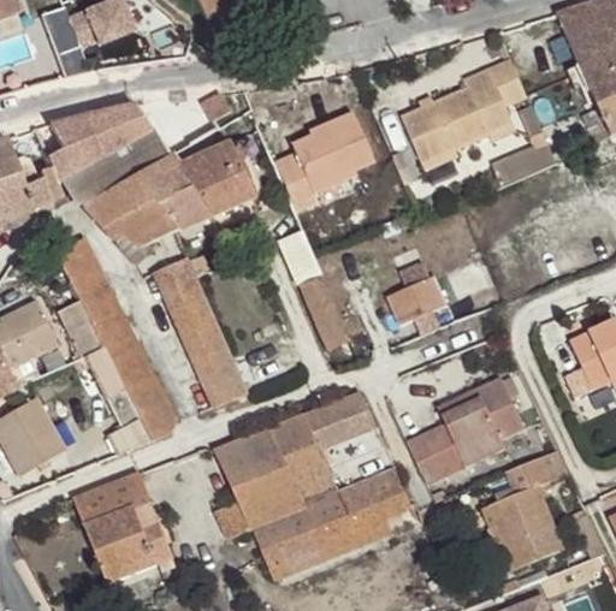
[(0,0),(0,15),(22,7),(19,0),(0,0)]
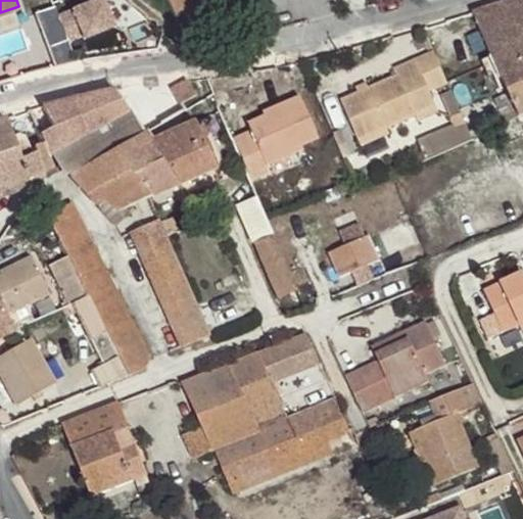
[(90,0),(60,12),(72,39),(86,33),(87,36),(117,24),(107,0),(90,0)]
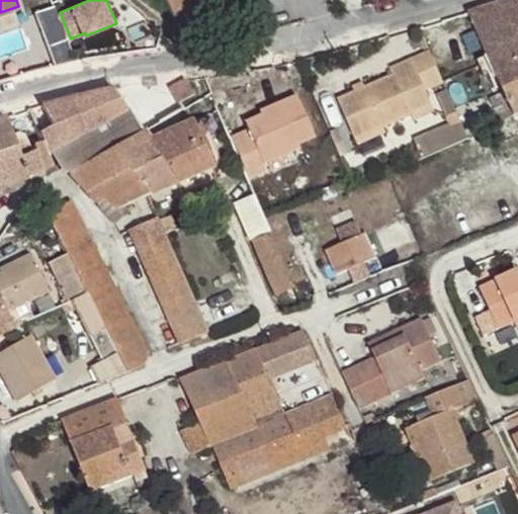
[(166,0),(173,14),(195,4),(193,0),(166,0)]
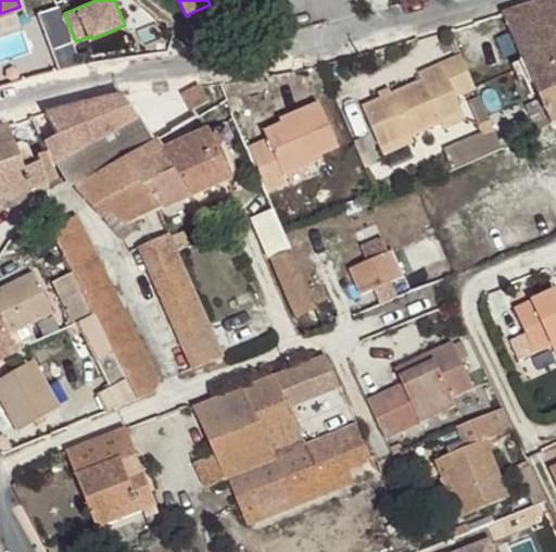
[(555,28),(544,0),(536,0),(502,11),(515,45),(555,29),(555,28)]
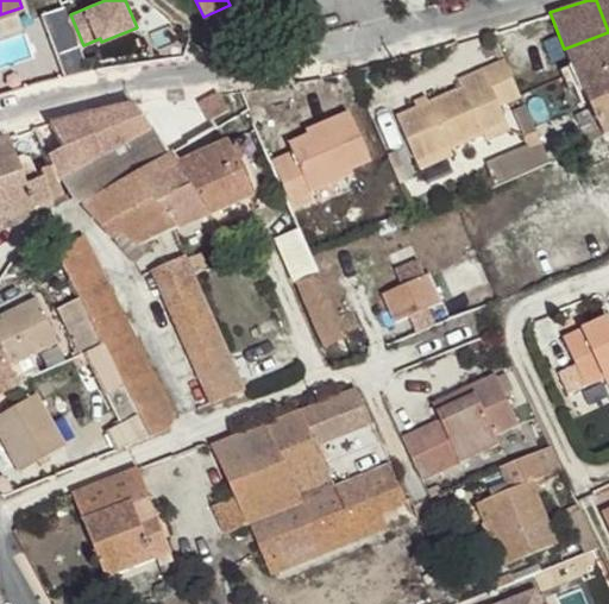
[(596,0),(608,31),(608,0),(596,0)]
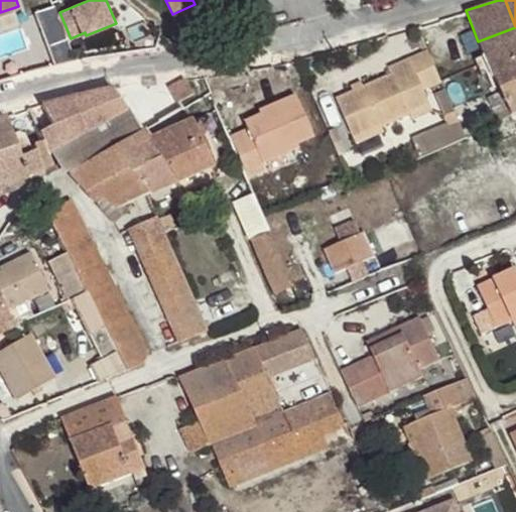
[(494,74),(515,65),(515,27),(478,41),(485,54),(476,58),(481,72),(491,68),(494,74)]
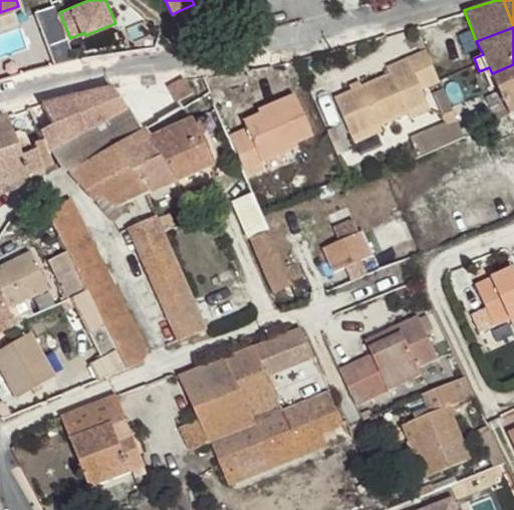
[(439,79),(426,49),(389,65),(392,72),(334,95),(351,135),(380,122),(408,111),(429,102),(422,86),(439,79)]
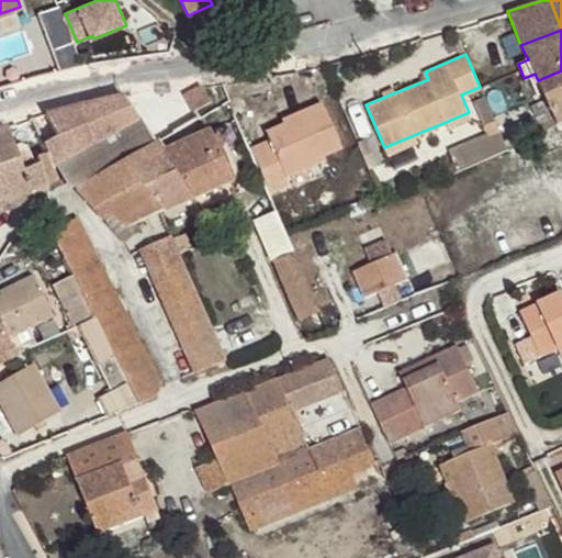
[(561,122),(561,70),(538,80),(544,98),(531,103),(542,130),(555,124),(557,125),(561,122)]
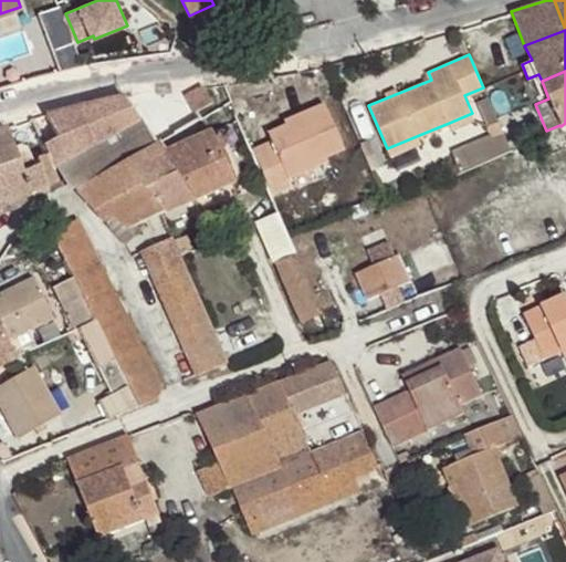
[(211,99),(201,83),(186,91),(196,108),(211,99)]
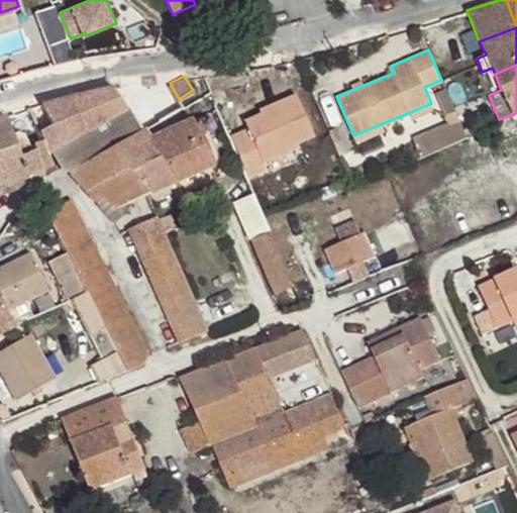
[(179,99),(170,83),(147,96),(160,119),(183,106),(179,99)]
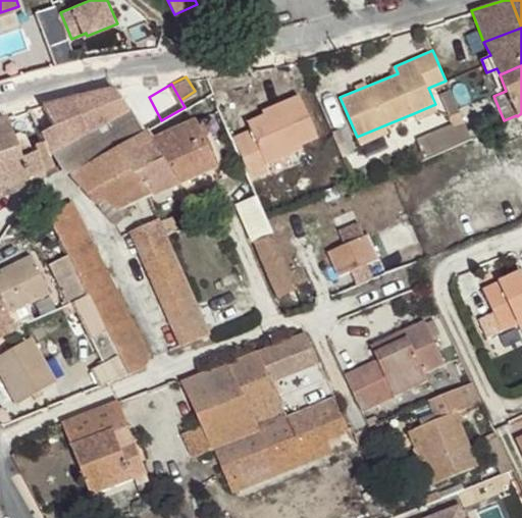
[(145,130),(115,86),(41,102),(29,107),(36,124),(12,133),(5,114),(0,116),(0,151),(17,146),(21,156),(37,151),(45,169),(54,165),(50,155),(54,155),(65,169),(113,221),(129,215),(126,205),(148,195),(113,147),(145,130)]
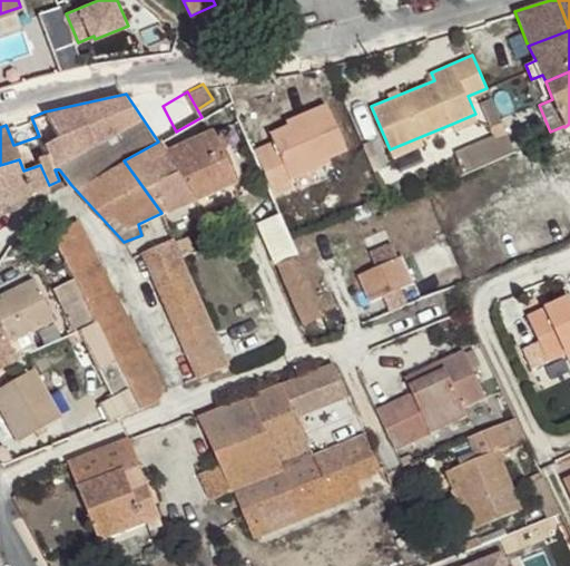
[(253,147),(273,197),(293,188),(290,178),(316,168),(314,163),(331,156),(345,149),(325,103),(292,116),(294,120),(285,124),(267,132),(271,139),(253,147)]
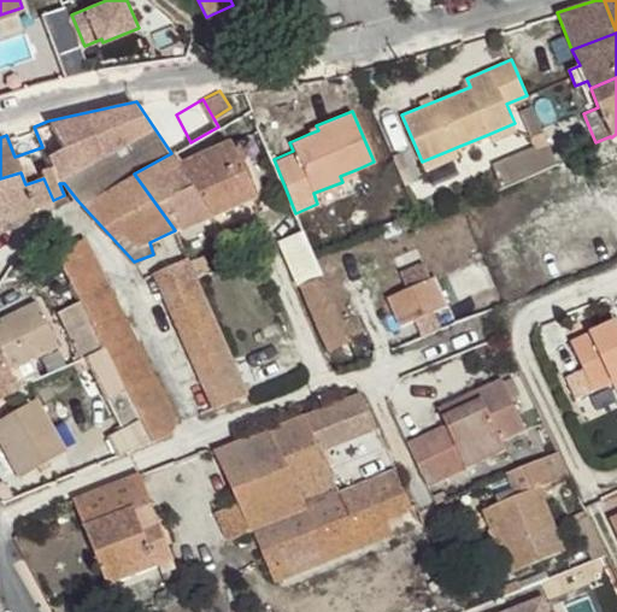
[(299,284),(321,274),(252,116),(233,129),(299,284)]
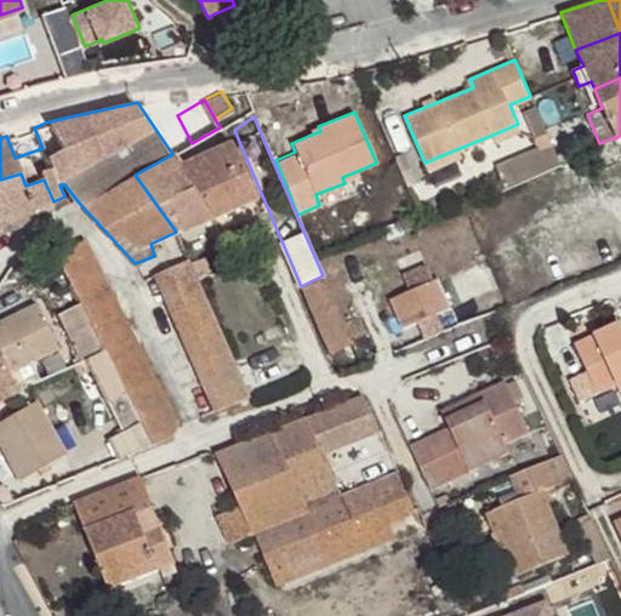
[(519,132),(518,124),(493,135),(496,142),(519,132)]
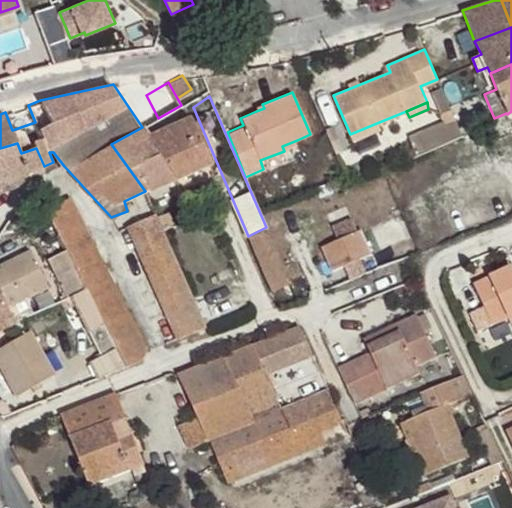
[(457,124),(450,108),(441,112),(447,128),(457,124)]
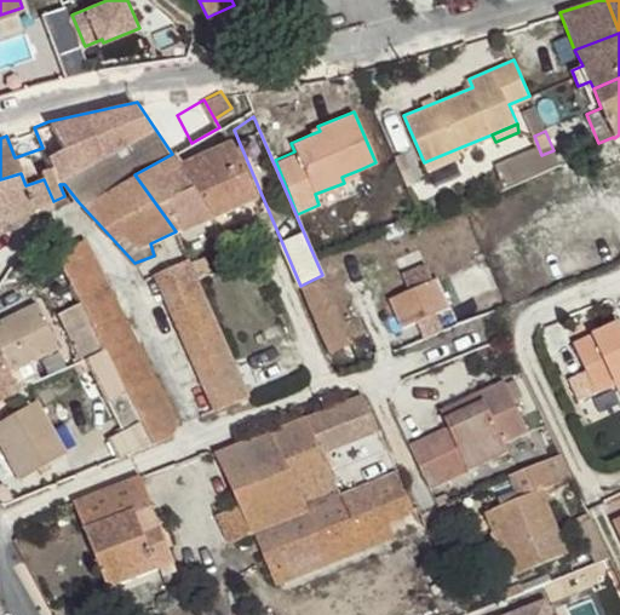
[(230,143),(205,153),(234,207),(254,197),(230,143)]
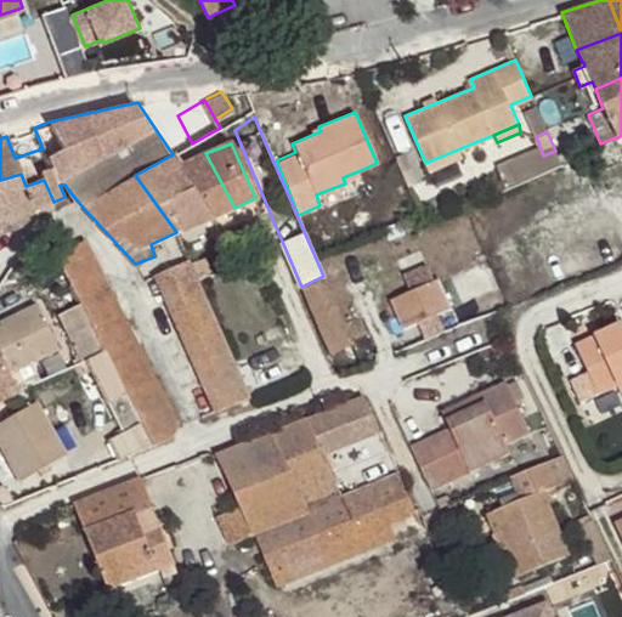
[(461,148),(425,163),(429,170),(464,157),(461,148)]
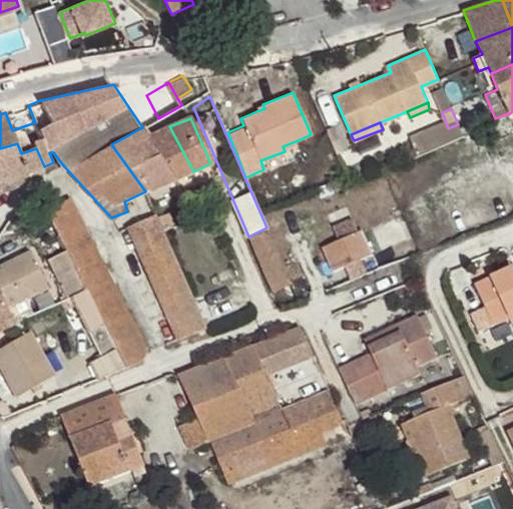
[(169,126),(147,134),(174,179),(193,171),(169,126)]
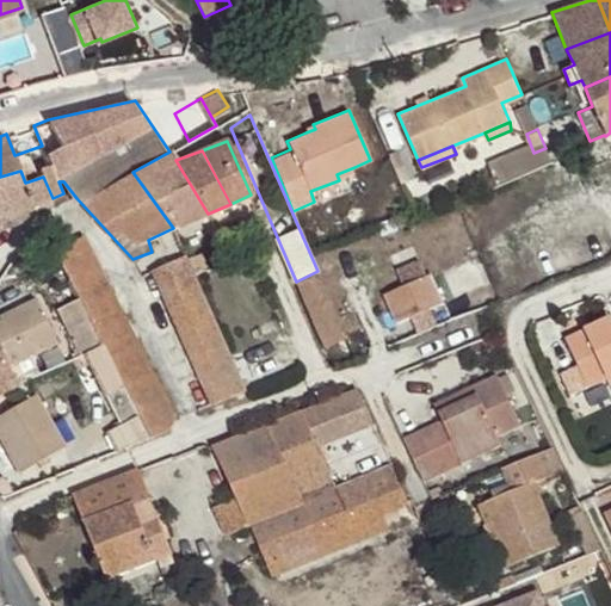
[(133,172),(173,228),(208,214),(176,160),(170,152),(133,172)]
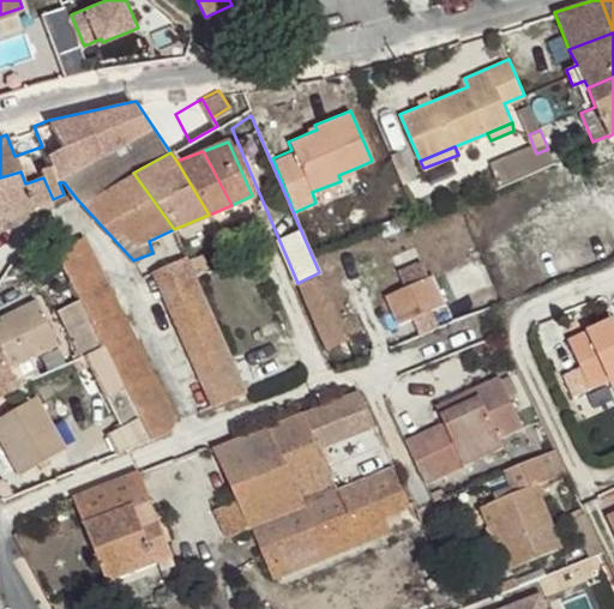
[(494,174),(500,186),(522,176),(517,164),(494,174)]
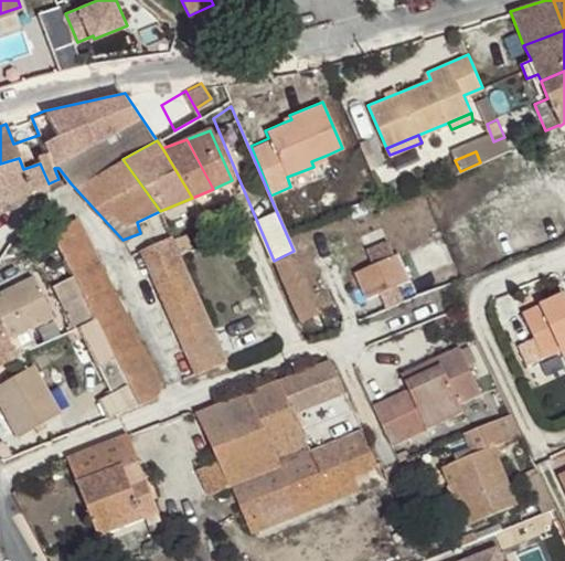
[(287,177),(290,187),(291,190),(334,172),(328,155),(311,161),(313,167),(287,177)]
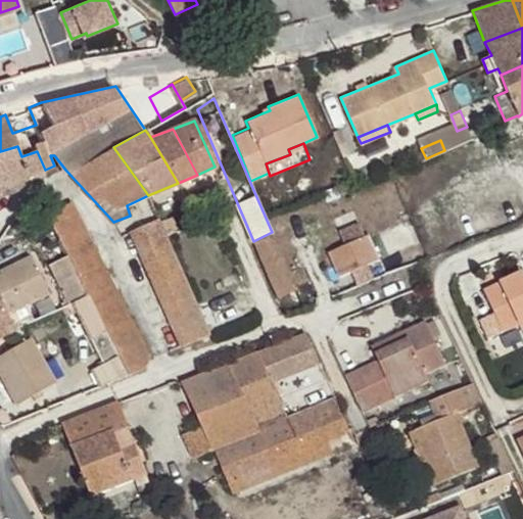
[(17,146),(0,151),(0,185),(19,177),(25,186),(31,181),(47,174),(45,170),(37,151),(21,156),(17,146)]
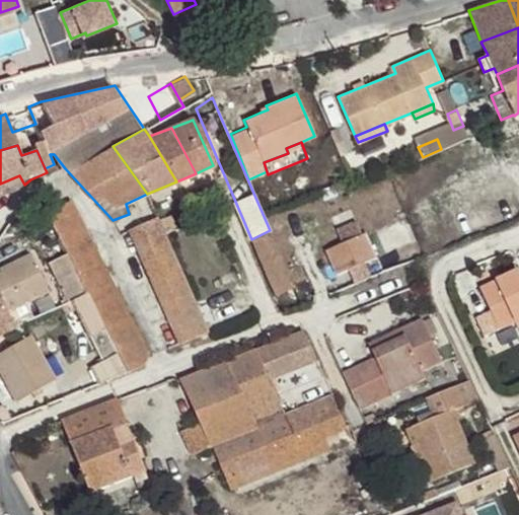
[(0,184),(0,195),(24,185),(19,175),(0,184)]
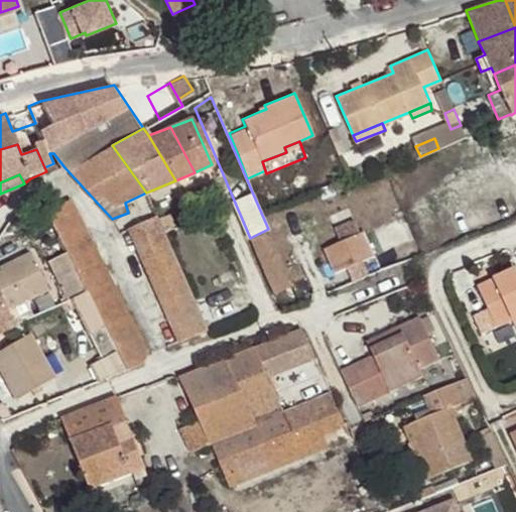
[(91,299),(126,367),(145,359),(144,355),(149,352),(70,199),(46,211),(65,246),(75,268),(86,289),(91,299)]
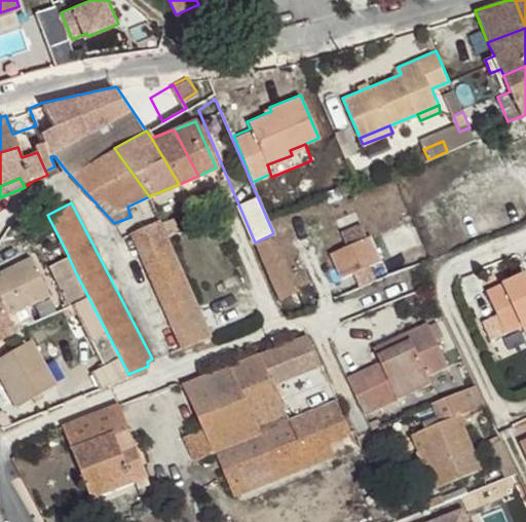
[(181,346),(211,333),(159,220),(128,232),(181,346)]
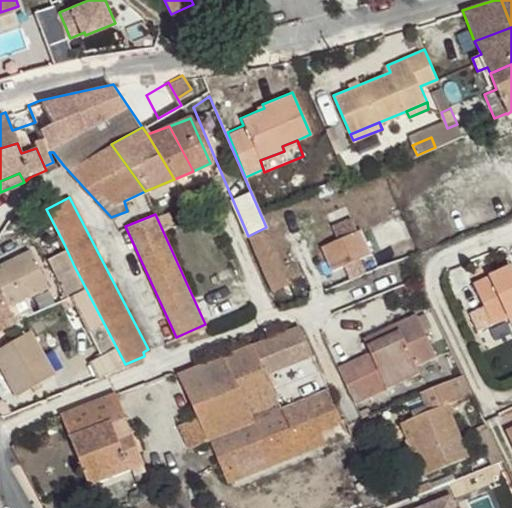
[(290,282),(266,227),(248,236),(272,290),(290,282)]
